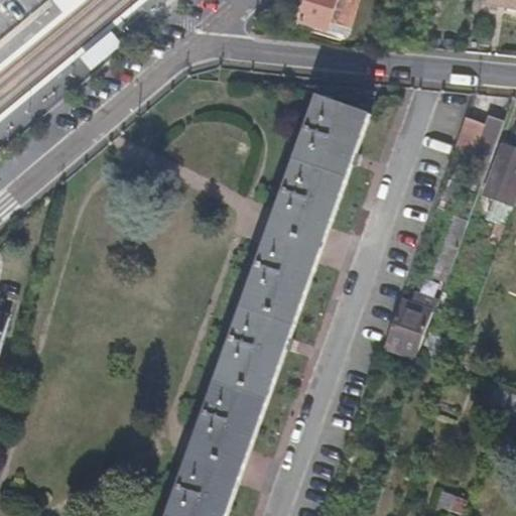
[(309,0),(303,22),(329,30),(332,22),(352,28),(359,0),(309,0)]
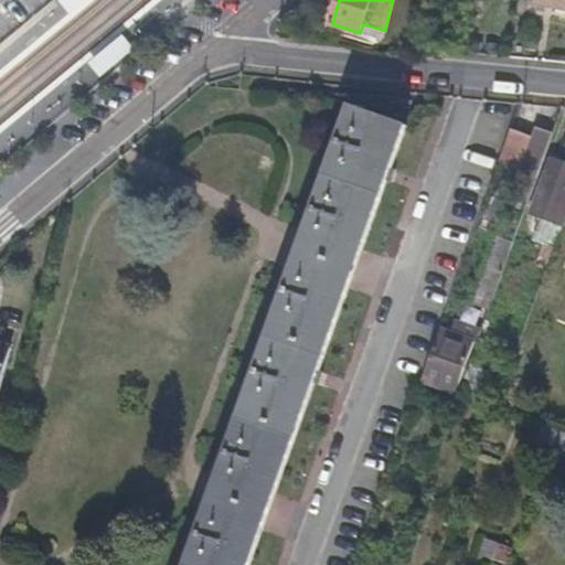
[(564,0),(532,0),(532,3),(564,9),(564,0)]
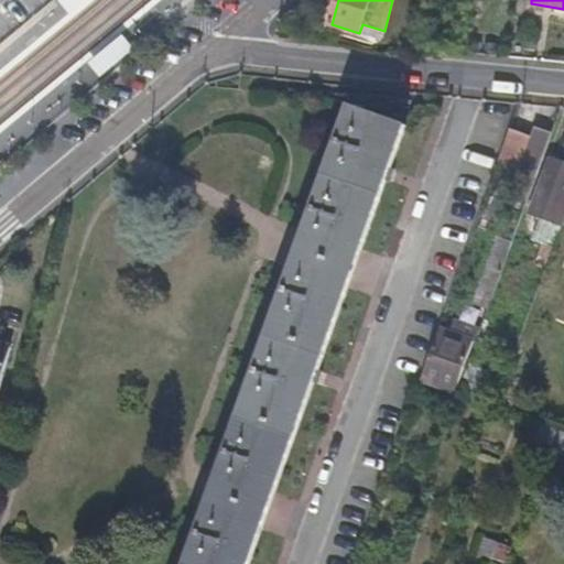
[(362,24),(359,33),(381,41),(384,31),(362,24)]
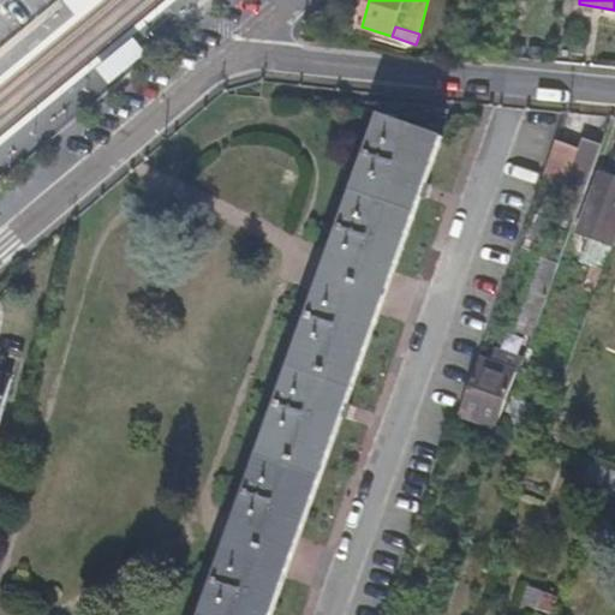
[(242,517),(207,614),(273,614),(309,515),(441,136),(382,114),(242,517)]
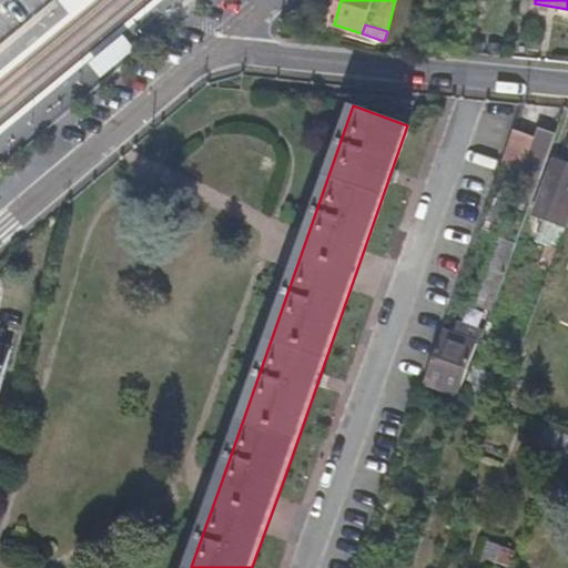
[(546,164),(557,131),(540,125),(537,135),(513,129),(501,162),(540,176),(546,164)]
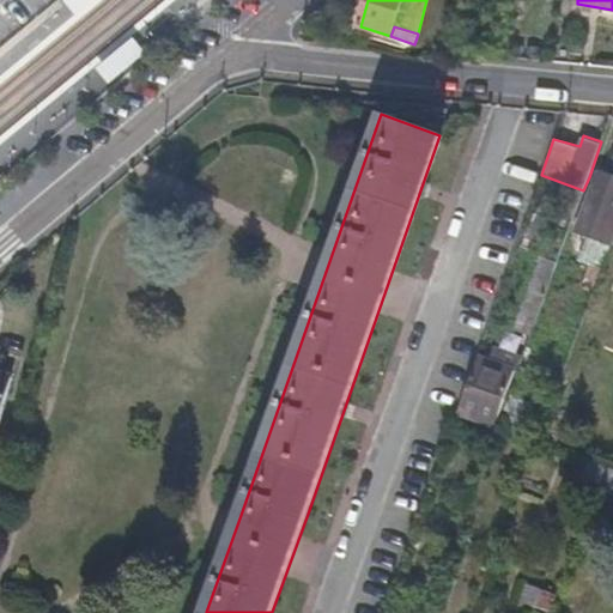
[(612,244),(612,175),(602,173),(580,232),(594,237),(587,260),(593,263),(605,268),(612,244)]
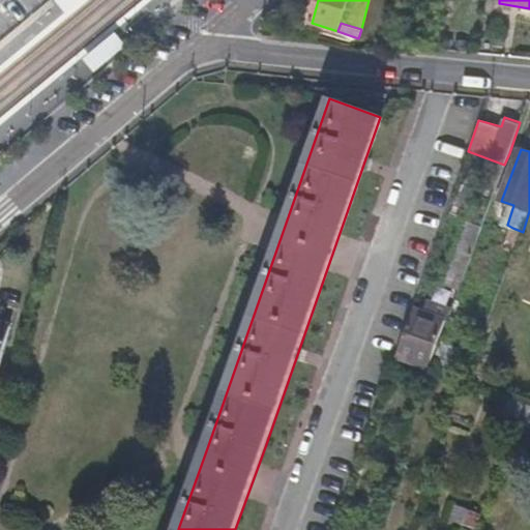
[(445,283),(461,288),(482,226),(468,221),(445,283)]
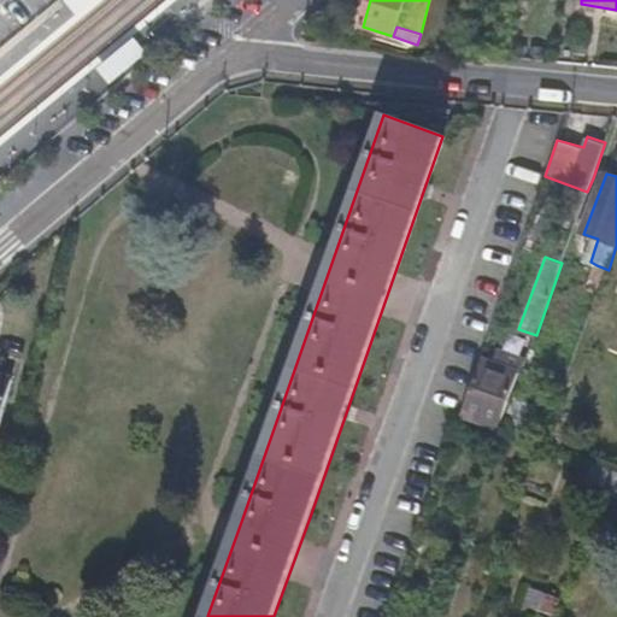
[(600,293),(609,270),(597,265),(587,289),(600,293)]
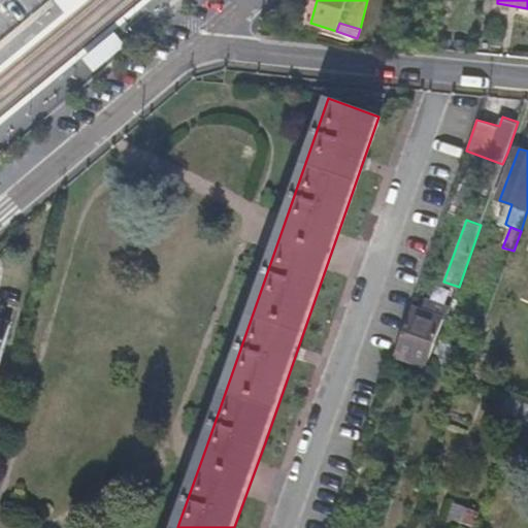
[(415,306),(398,355),(426,365),(448,305),(425,298),(421,309),(415,306)]
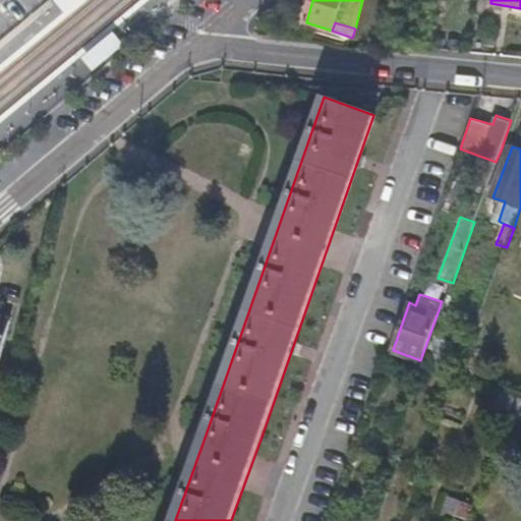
[(0,360),(11,316),(0,313),(0,360)]
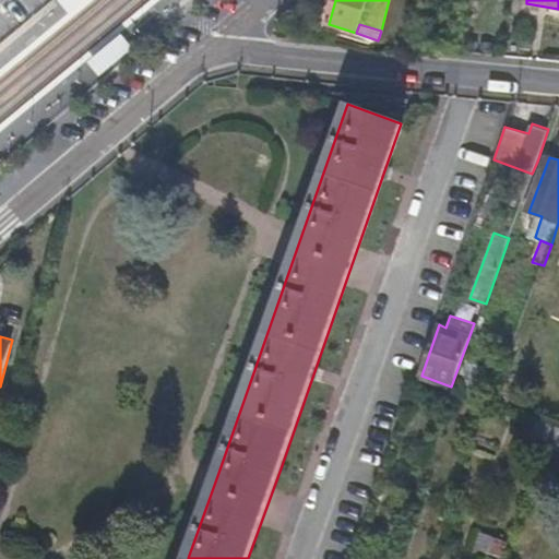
[(555,439),(558,428),(558,427),(550,424),(546,435),(555,439)]
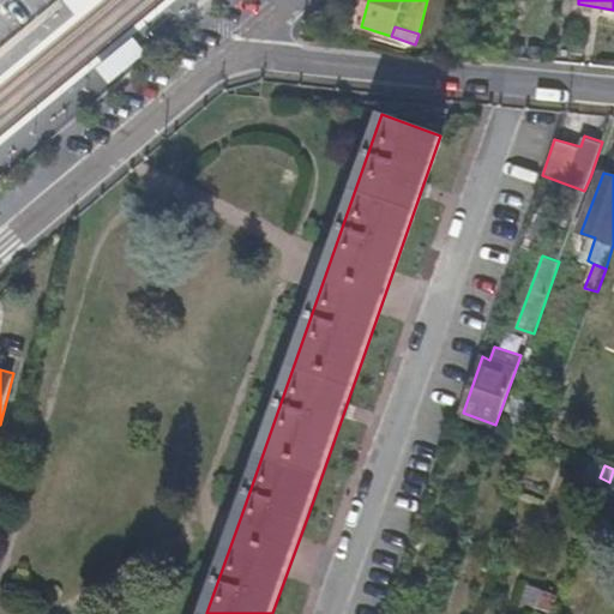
[(522,601),(536,606),(542,589),(528,584),(522,601)]
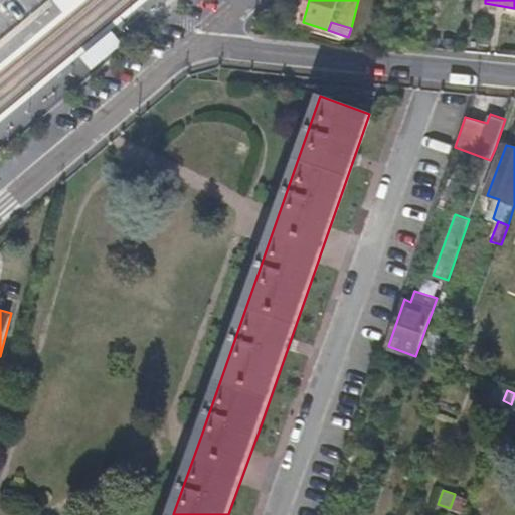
[(455,494),(450,508),(461,512),(466,498),(455,494)]
